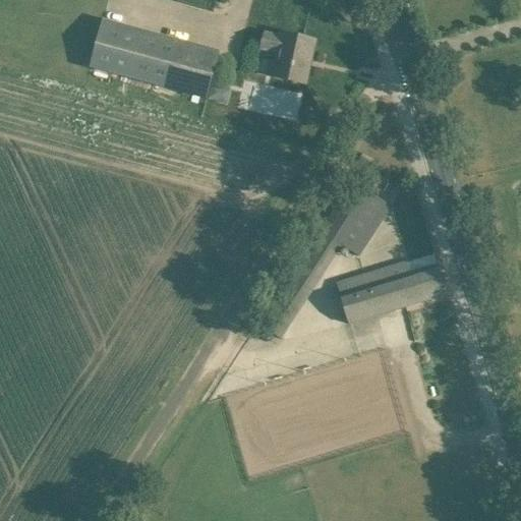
[(221,51),(104,18),(90,68),(208,100),(221,51)]
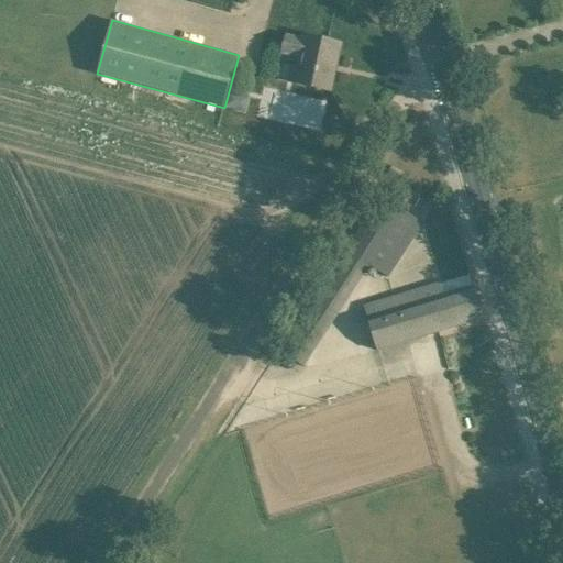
[(283,53),(301,57),(295,84),(331,91),(342,44),(306,36),(305,41),(287,36),(283,53)]
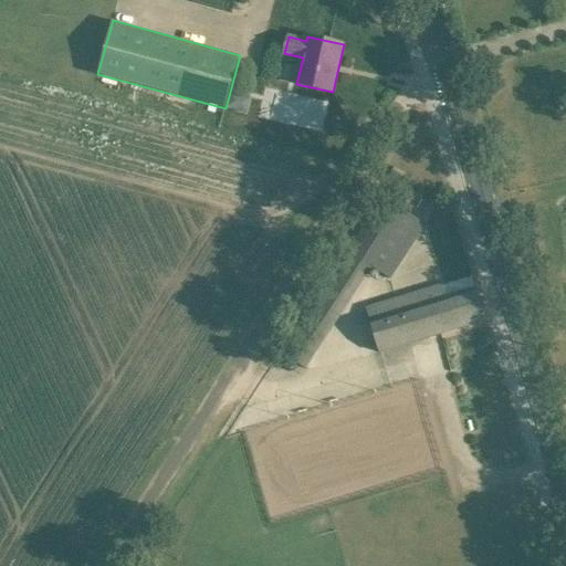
[(251,98),(241,96),(230,93),(226,108),(248,114),(251,98)]
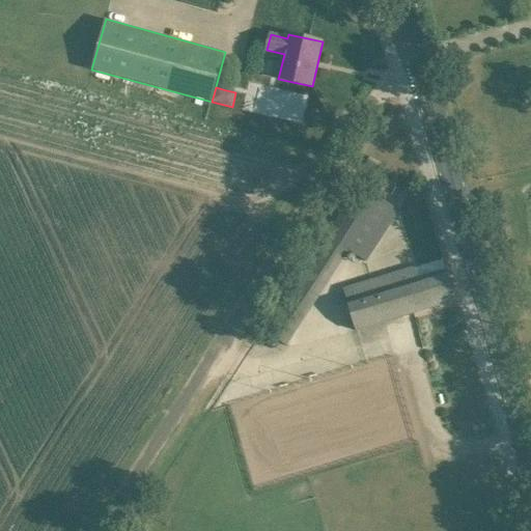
[(368,166),(383,175),(389,166),(374,158),(370,155),(365,164),(368,166)]
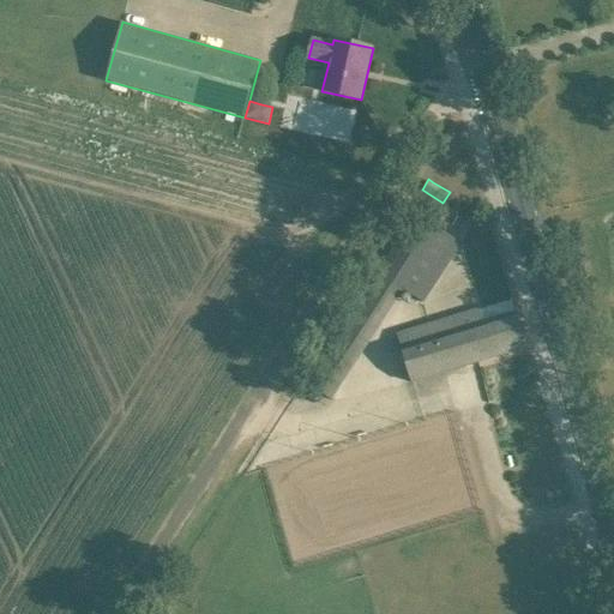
[(416,215),(378,274),(405,290),(423,302),(449,263),(462,244),(416,215)]
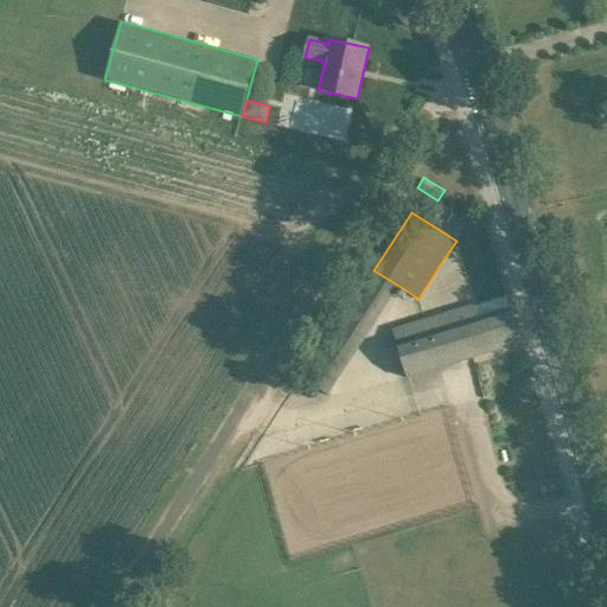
[(473,307),(451,313),(393,331),(407,378),(521,344),(511,310),(478,320),(473,307)]
